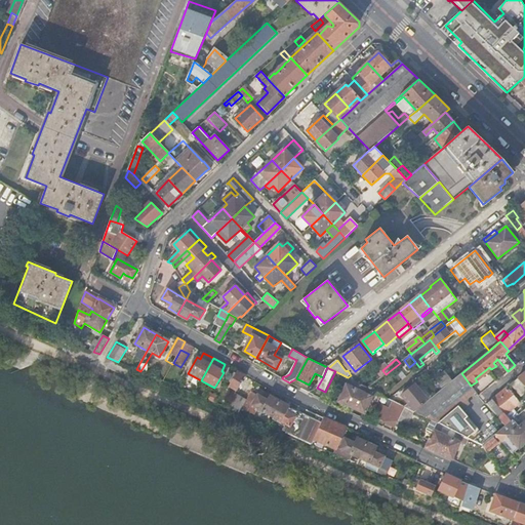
[(434,374),(444,388),(453,380),(443,367),(434,374)]
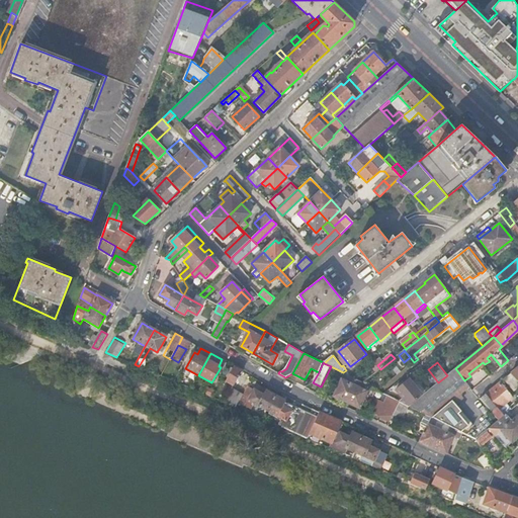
[(242,371),(234,366),(228,378),(236,382),(242,371)]
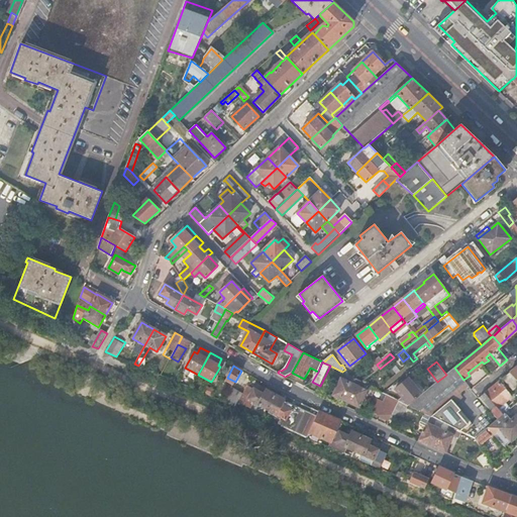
[(433,417),(443,423),(456,429),(459,431),(471,422),(458,408),(454,404),(462,397),(458,393),(468,385),(463,380),(454,368),(446,375),(437,382),(426,391),(412,404),(409,406),(424,413),(433,417)]
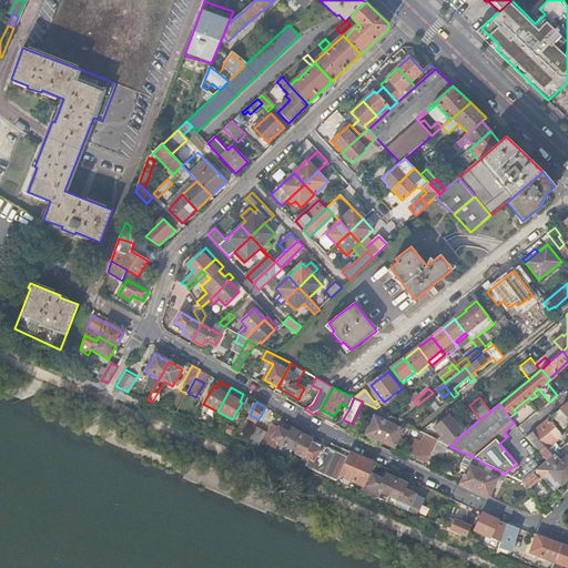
[(437,426),(453,444),(468,429),(454,413),(437,426)]
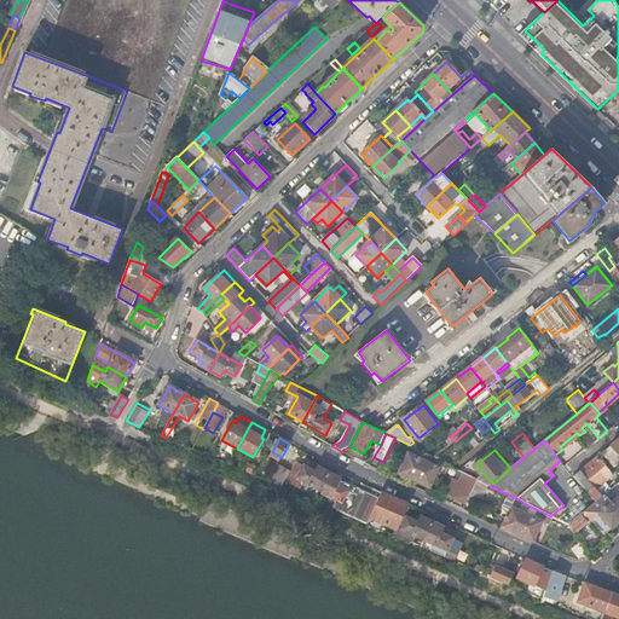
[(399,473),(415,480),(424,461),(409,453),(399,473)]
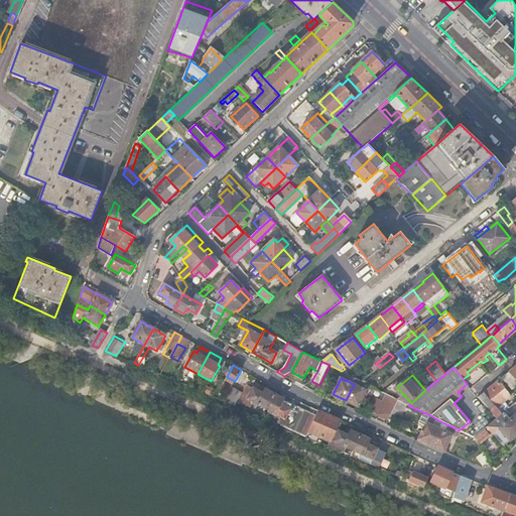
[(374,388),(362,382),(357,379),(354,384),(346,400),(358,406),(366,391),(371,393),(374,388)]
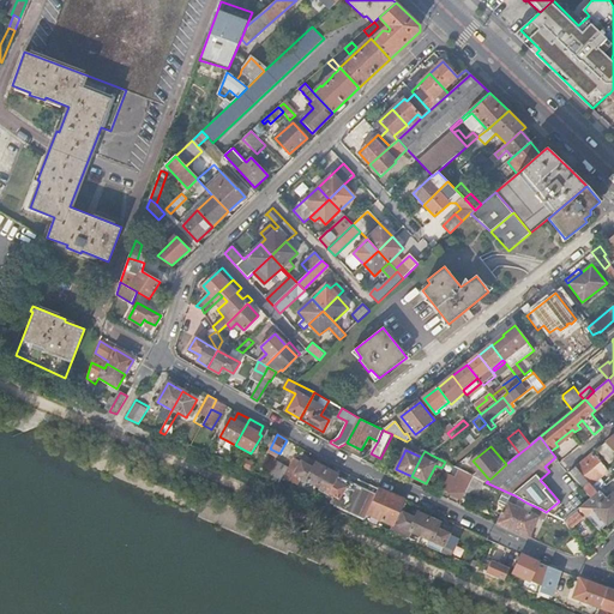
[(570,474),(590,498),(597,492),(591,485),(607,470),(594,453),(570,474)]
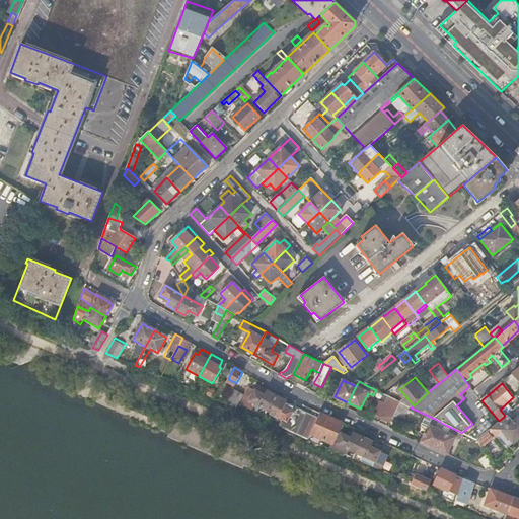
[(207,386),(204,394),(213,398),(216,390),(207,386)]
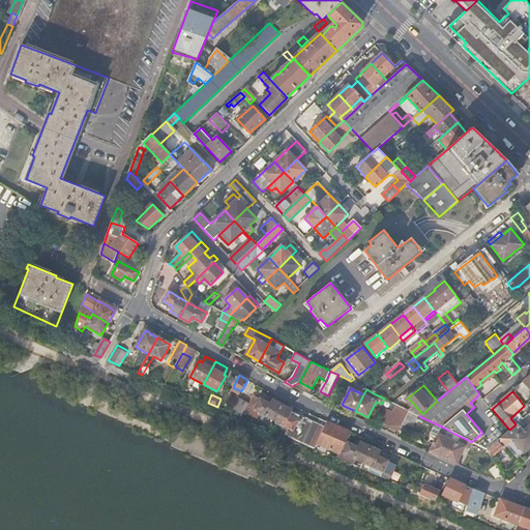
[(237,398),(230,412),(241,417),(244,412),(255,418),(258,414),(269,420),(266,428),(269,429),(283,406),(263,394),(260,400),(254,395),(248,404),(237,398)]
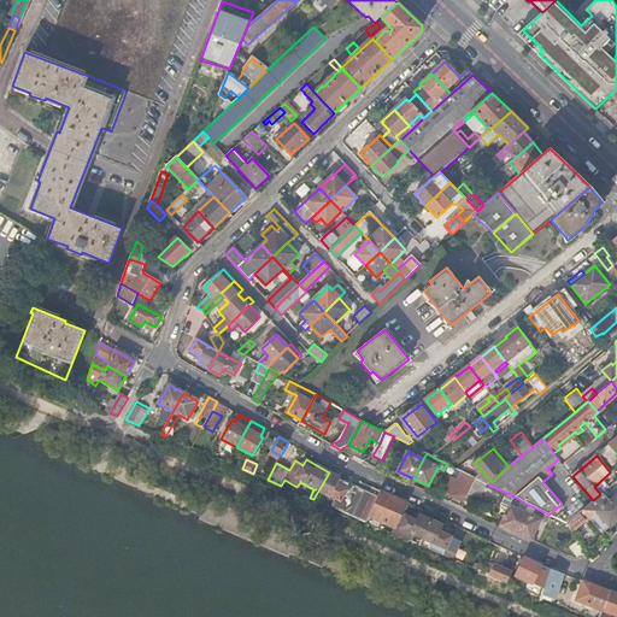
[(459,469),(447,464),(444,470),(454,476),(458,470),(459,469)]
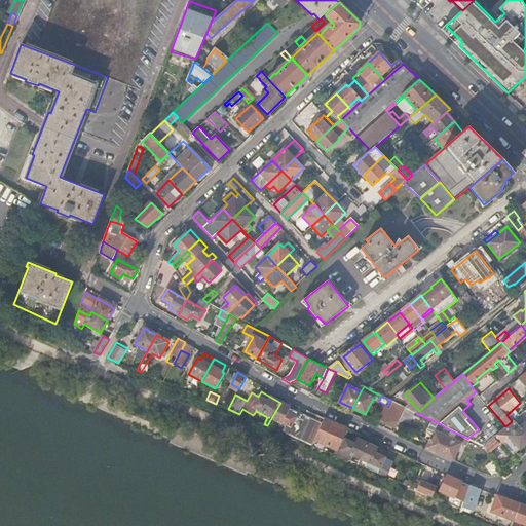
[(376,417),(397,427),(400,422),(407,408),(396,402),(395,403),(390,401),(387,406),(392,409),(390,411),(382,406),(376,417)]
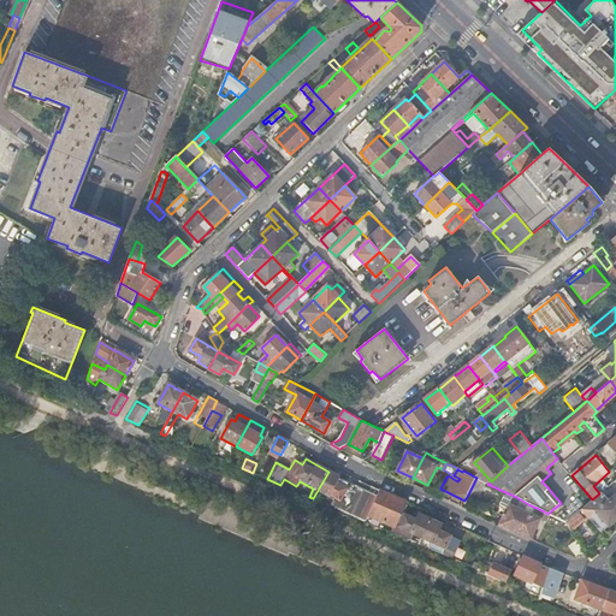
[(339,478),(329,472),(313,498),(318,501),(323,491),(336,498),(331,505),(366,520),(368,514),(379,490),(372,486),(369,491),(342,479),(341,483),(337,480),(339,478)]
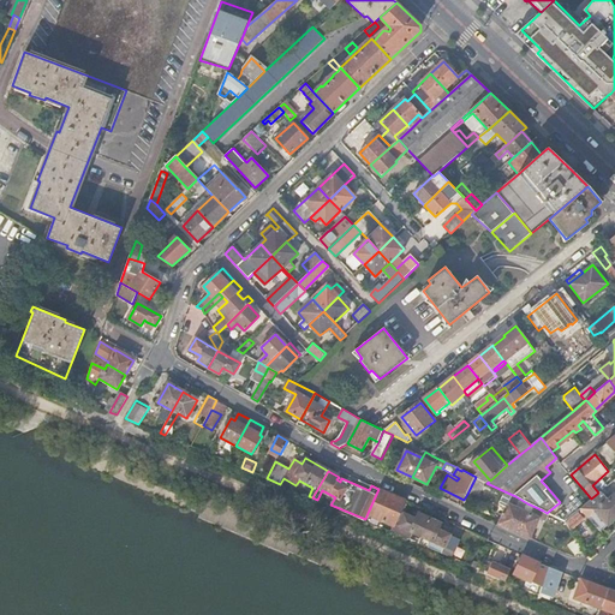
[(476,477),(467,494),(475,497),(484,481),(476,477)]
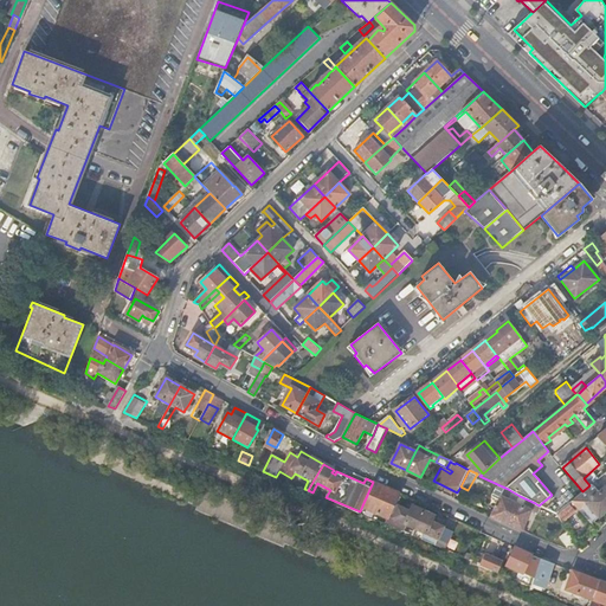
[(592,483),(605,498),(605,483),(603,488),(595,481),(592,483)]
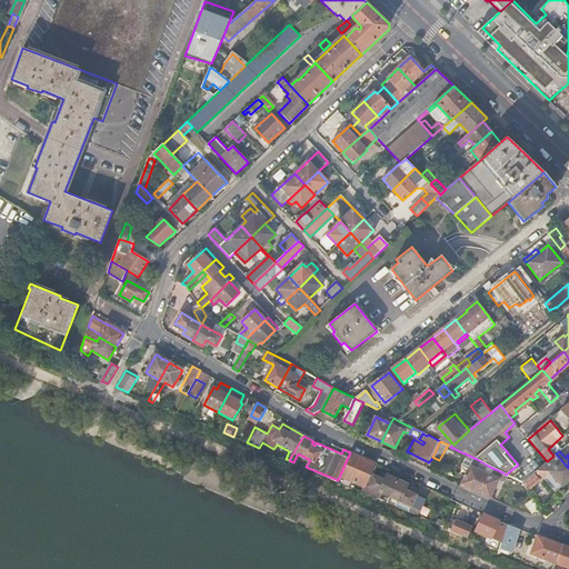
[(375,463),(350,452),(340,475),(361,485),(363,486),(361,490),(362,491),(365,485),(375,463)]
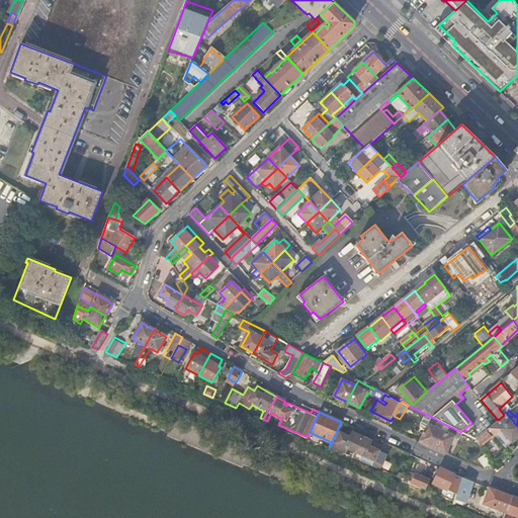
[(498,420),(489,428),(505,447),(517,435),(517,426),(506,413),(504,415),(498,420)]
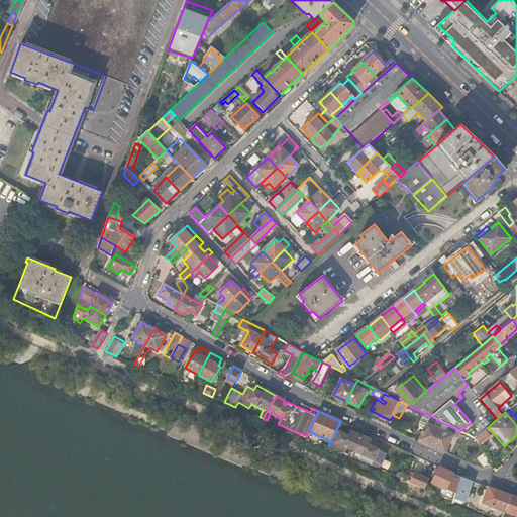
[(421,420),(428,423),(429,424),(433,417),(424,413),(421,420)]
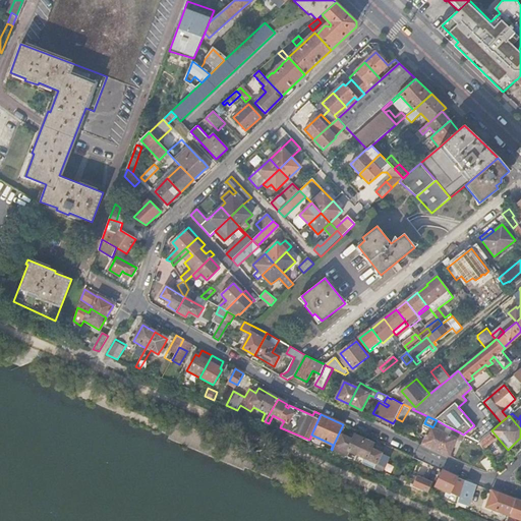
[(431,426),(423,443),(436,449),(447,426),(437,420),(432,427),(431,426)]
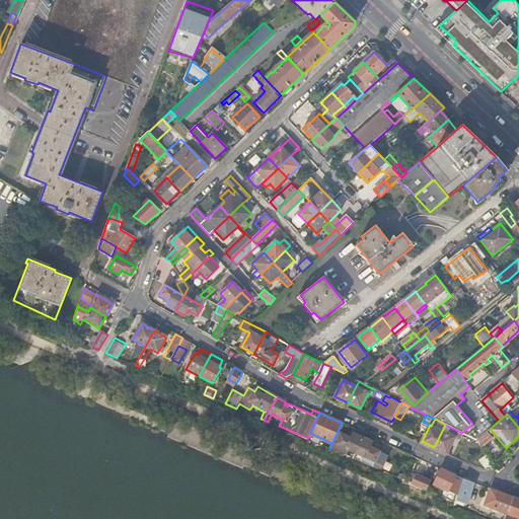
[(445,425),(434,447),(447,453),(458,431),(445,425)]
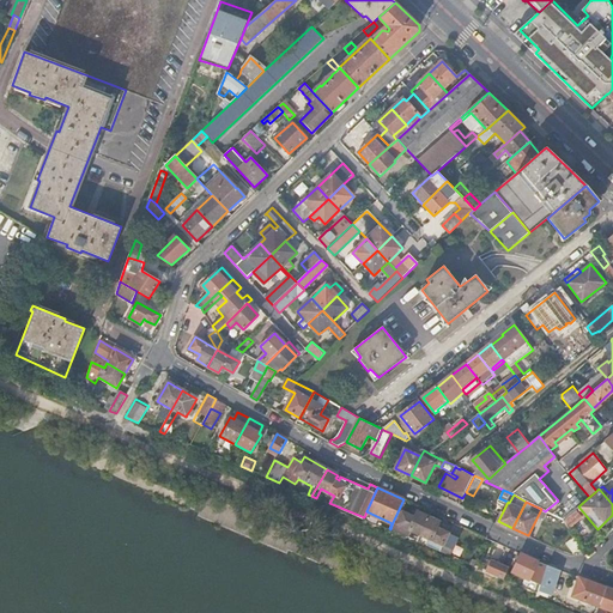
[(398,523),(393,522),(390,529),(407,536),(411,529),(417,533),(414,539),(418,540),(420,534),(429,516),(417,511),(416,515),(414,517),(411,516),(404,513),(398,523)]
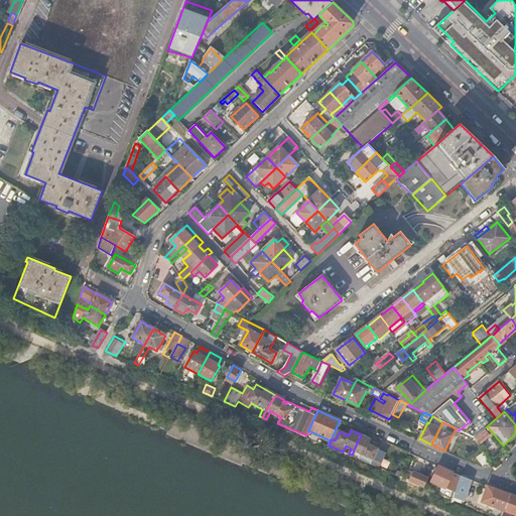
[(370,439),(361,434),(354,449),(361,453),(368,457),(366,461),(386,470),(388,465),(379,462),(380,460),(374,457),(377,448),(371,445),(368,444),(369,441),(370,439)]
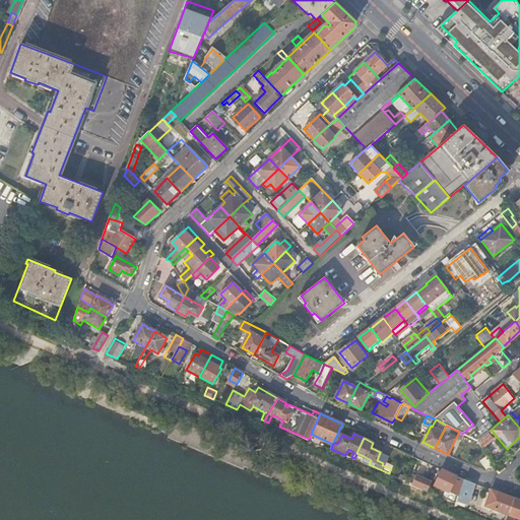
[(480,460),(486,469),(497,467),(486,454),(480,460)]
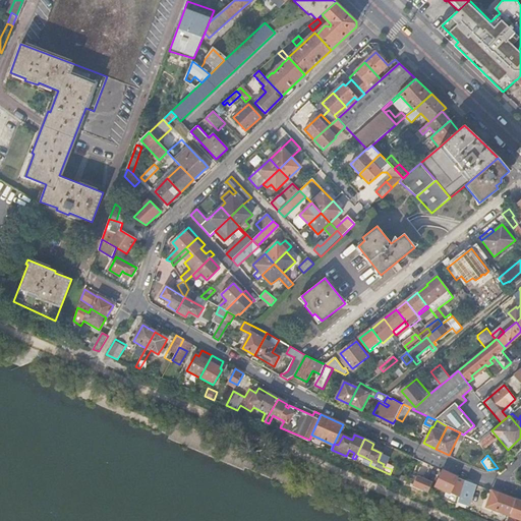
[(400,478),(402,474),(392,469),(390,474),(400,478)]
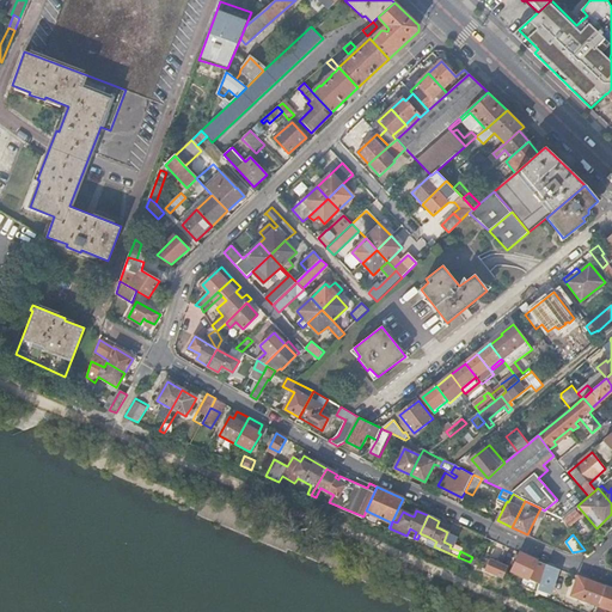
[(538,560),(520,551),(512,570),(539,581),(546,563),(538,560)]
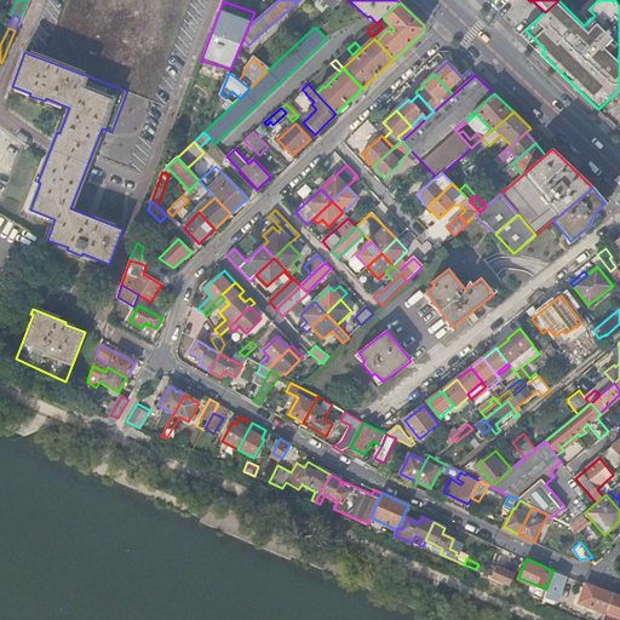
[(515,573),(497,566),(492,577),(510,584),(515,573)]
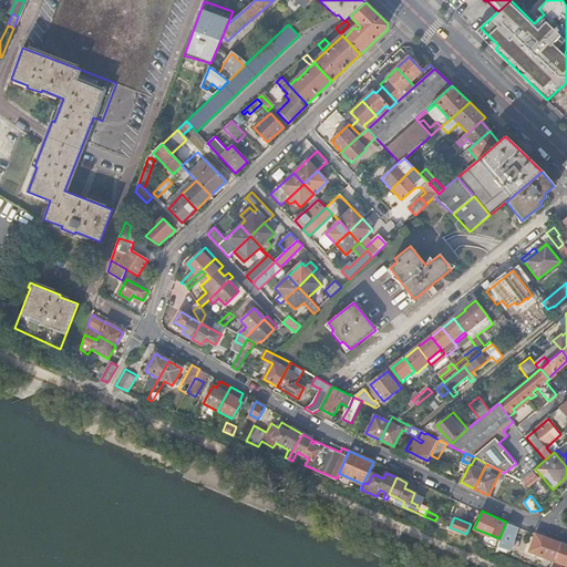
[(500,538),(497,544),(496,547),(505,550),(515,525),(506,522),(500,538)]
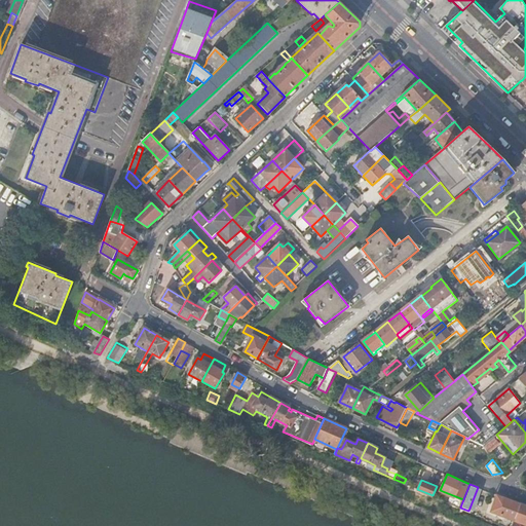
[(520,503),(497,494),(490,511),(514,520),(520,503)]
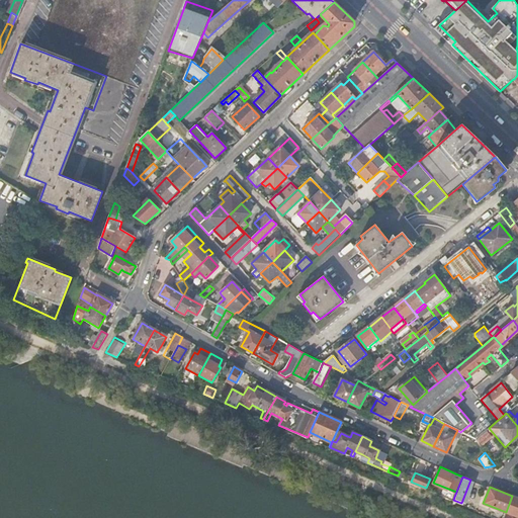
[(517,517),(517,497),(512,496),(506,512),(514,514),(513,516),(512,517),(517,517)]
